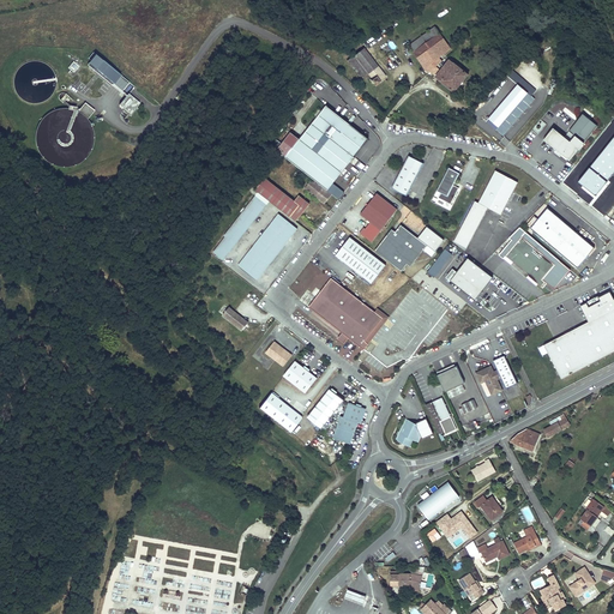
[(409,46),(411,48),(437,29),(435,26),(409,46)]
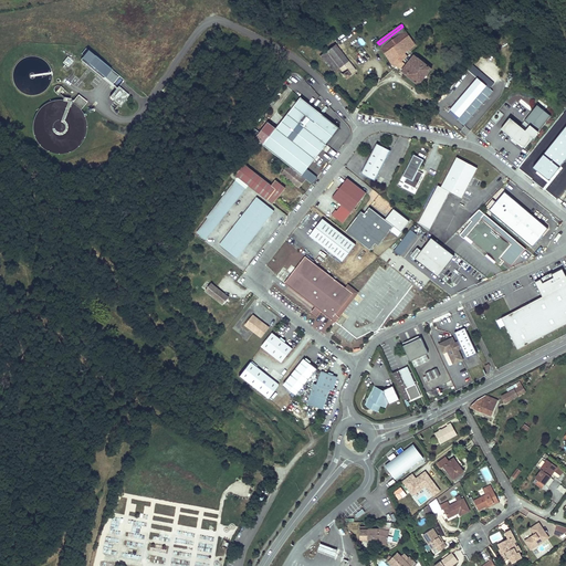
[(408,35),(402,27),(379,44),(392,63),(397,66),(411,53),(409,51),(412,48),(416,45),(408,35)]
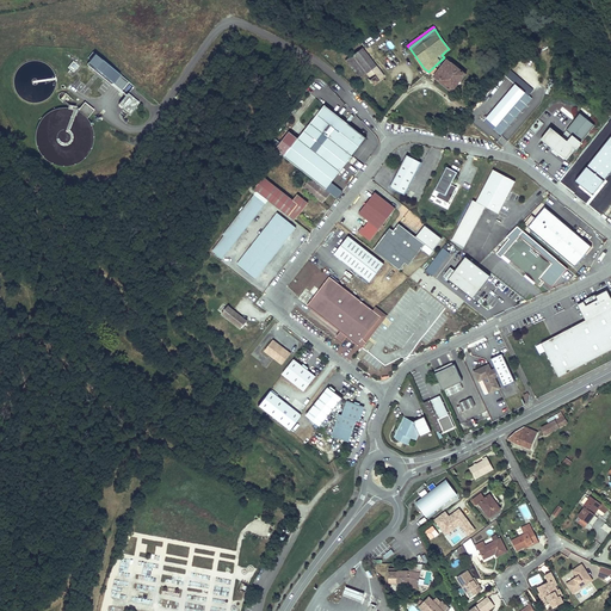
[(444,36),(440,38),(449,49),(452,47),(444,36)]
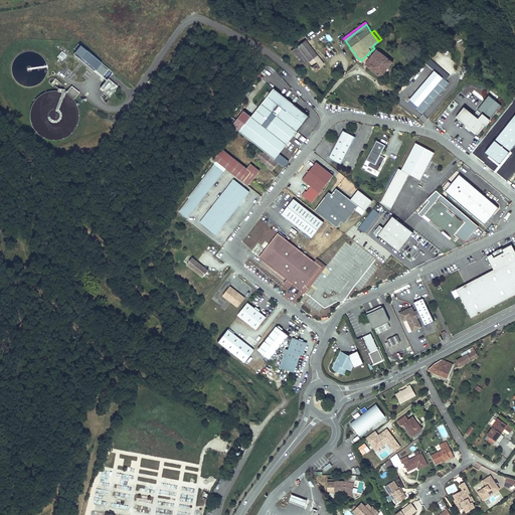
[(320,59),(305,40),(297,46),(297,47),(309,62),(312,66),(320,59)]
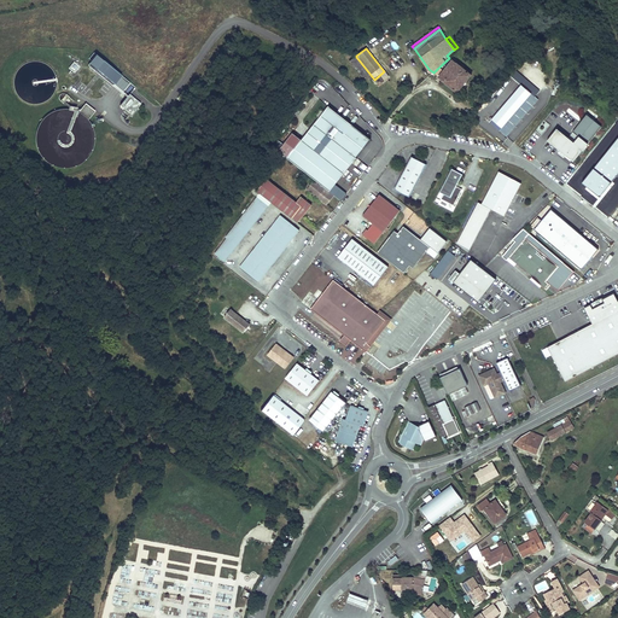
[(92,60),(88,64),(114,86),(110,91),(112,94),(117,89),(127,97),(118,105),(133,117),(140,109),(138,108),(141,103),(130,94),(135,87),(94,53),(89,58),(92,60)]
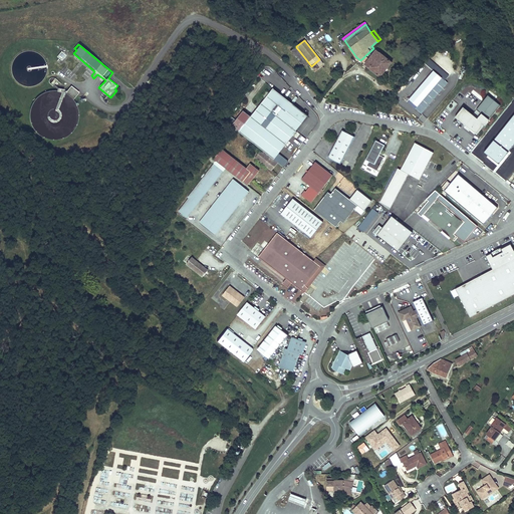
[(308,62),(296,47),(290,51),(302,66),(308,62)]
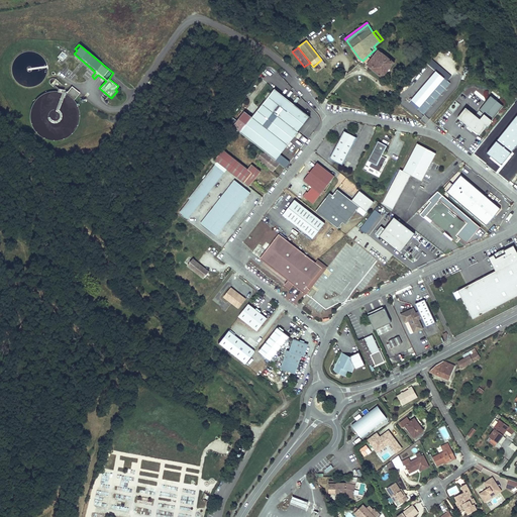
[(395,63),(380,50),(368,65),(383,78),(395,63)]
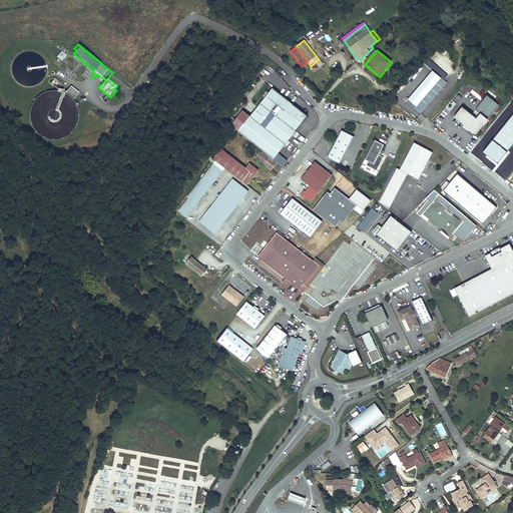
[(60,51),(56,58),(62,61),(66,54),(60,51)]
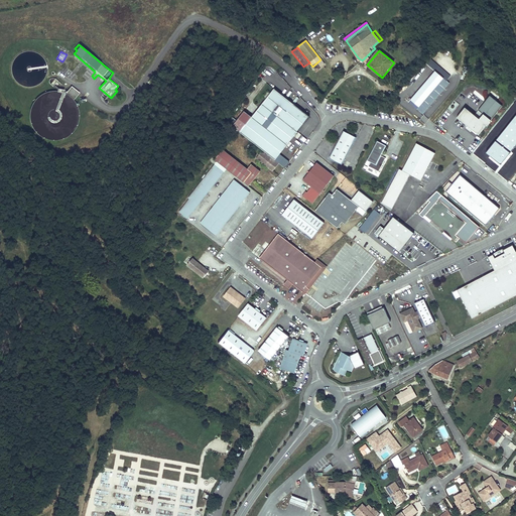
[(325,65),(320,59),(312,67),(312,68),(315,72),(325,65)]
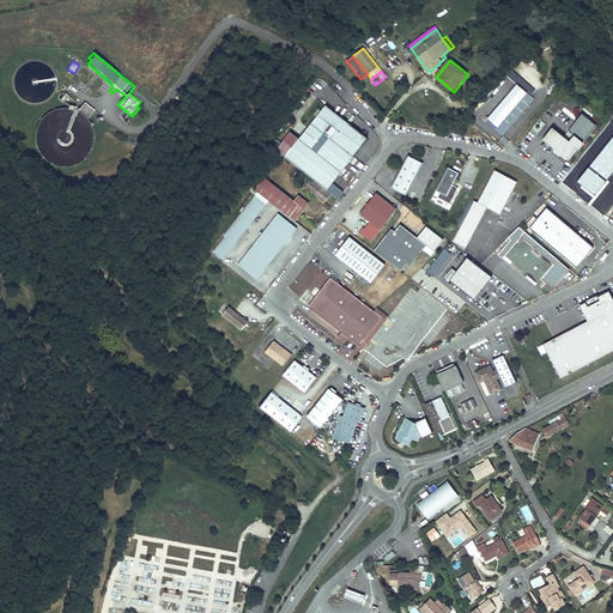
[(529,95),(517,85),(486,121),(497,131),(529,95)]
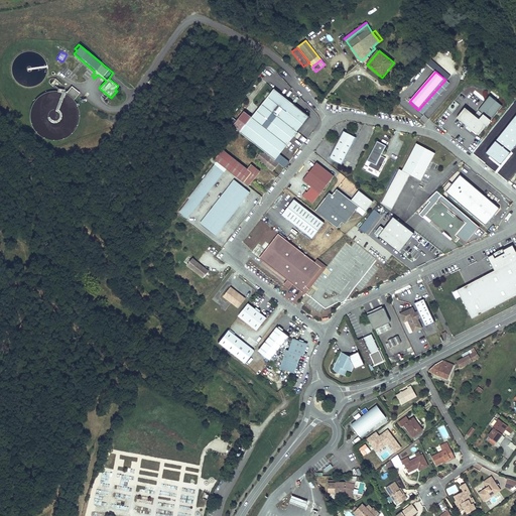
[(72,86),(66,94),(72,97),(74,100),(80,93),(72,86)]
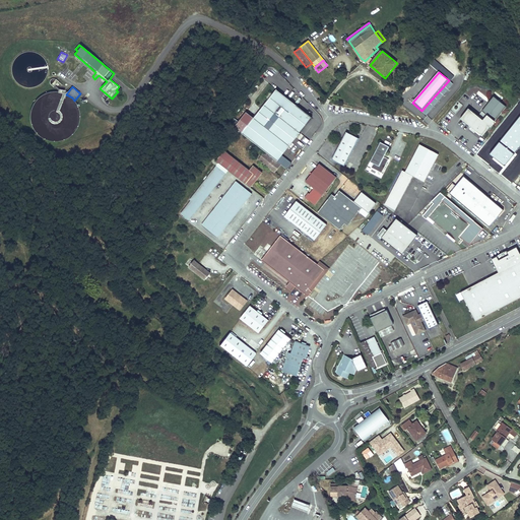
[(276,160),(311,118),(276,89),(242,133),(276,160)]
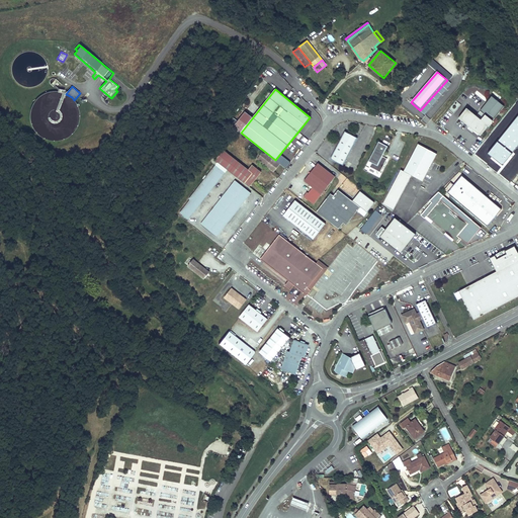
[(486,116),(492,121),(503,107),(492,98),(481,111),(486,116)]
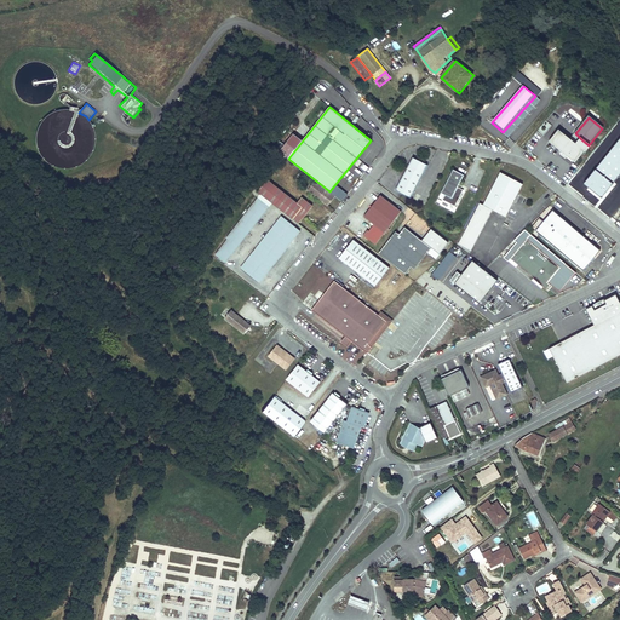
[(578,144),(560,128),(550,141),(562,150),(568,155),(575,161),(585,150),(578,144)]
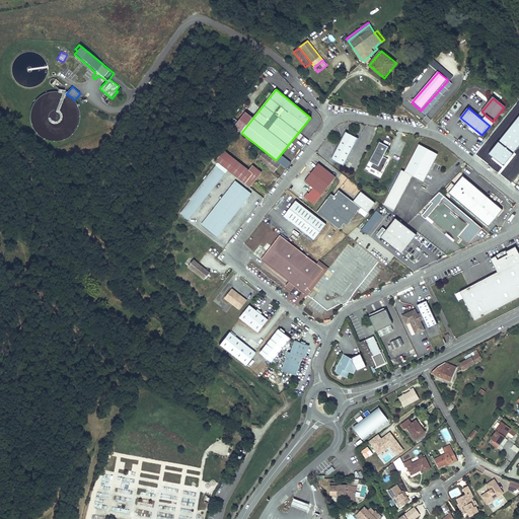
[(487,117),(484,121),(490,126),(493,122),(487,117)]
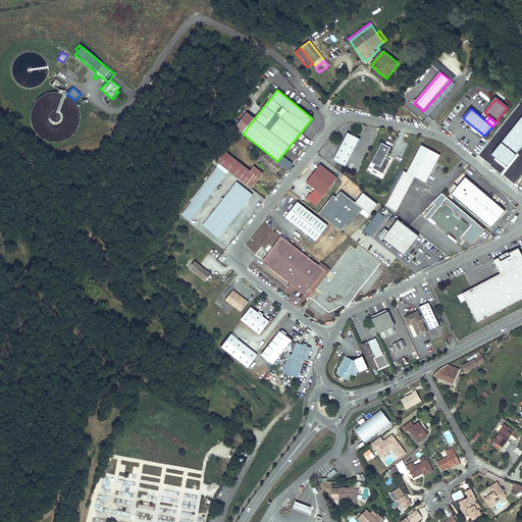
[(361,140),(349,133),(333,160),(347,167),(362,140),(361,140)]
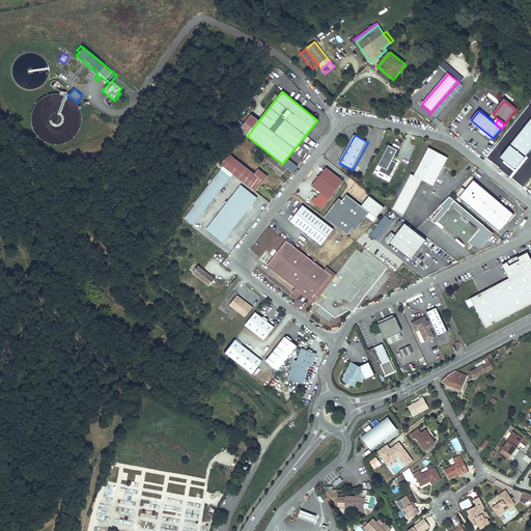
[(397,149),(388,144),(378,164),(382,166),(379,170),(390,175),(397,162),(392,160),(397,149)]
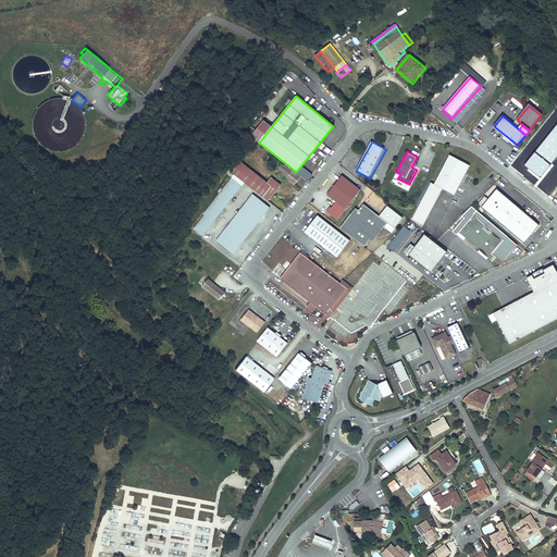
[(470,164),(450,155),(435,184),(431,182),(412,219),(423,224),(443,187),(455,194),(457,189),(470,164)]
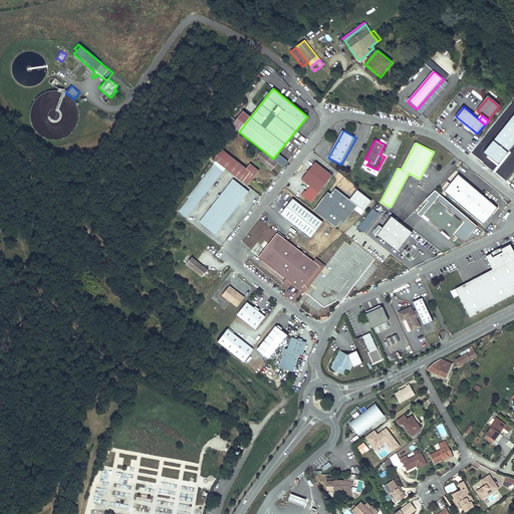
[(222,149),(214,159),(242,182),(246,177),(251,180),(254,177),(252,176),(254,173),(256,174),(259,171),(250,164),(246,168),(222,149)]
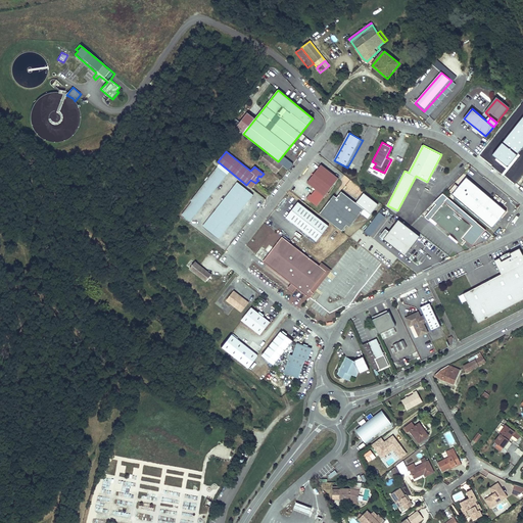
[(268,154),(262,162),(276,174),(282,165),(277,161),(268,154)]
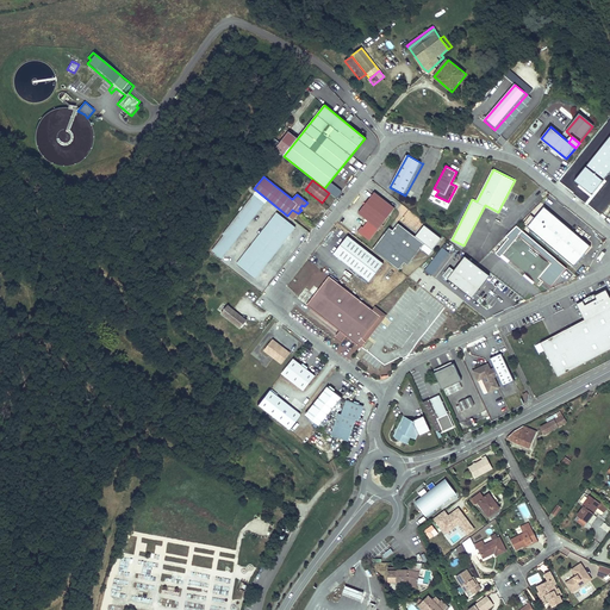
[(374,192),(359,212),(368,221),(359,232),(369,241),(394,209),(374,192)]
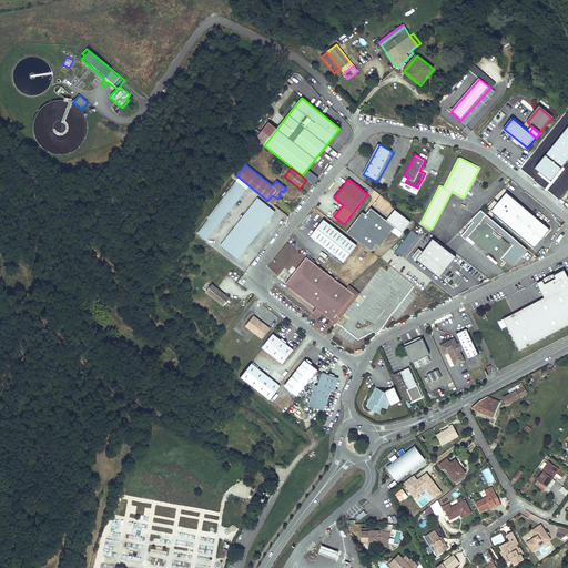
[(235,181),(208,217),(209,219),(198,232),(208,240),(246,189),(235,181)]
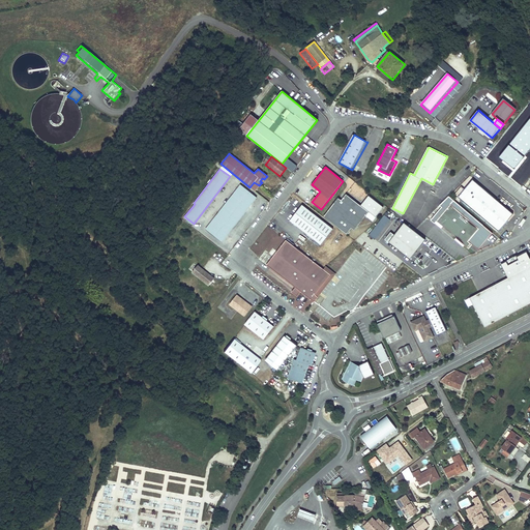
[(509,209),(473,178),(459,196),(499,230),(510,217),(509,212),(509,209)]
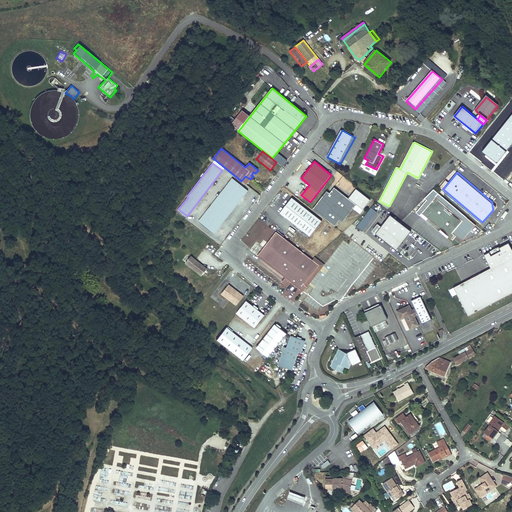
[(245,176),(241,181),(246,184),(250,179),(245,176)]
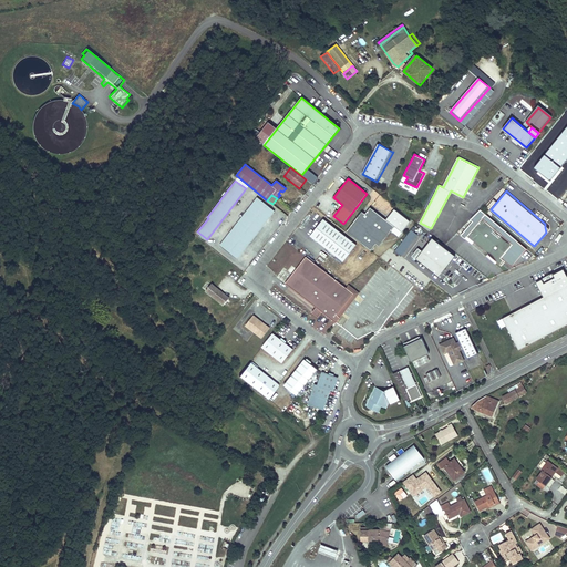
[(274,210),(257,197),(222,245),(238,257),(274,210)]
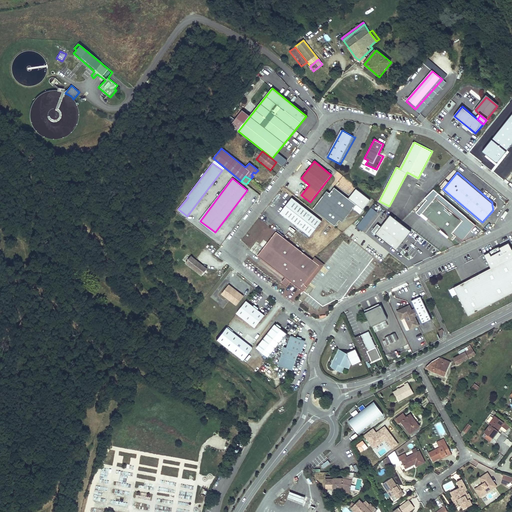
[(348,198),(335,187),(330,193),(325,199),(322,196),(313,209),(335,226),(340,220),(344,214),(347,217),(354,208),(360,213),(370,199),(356,188),(348,198)]
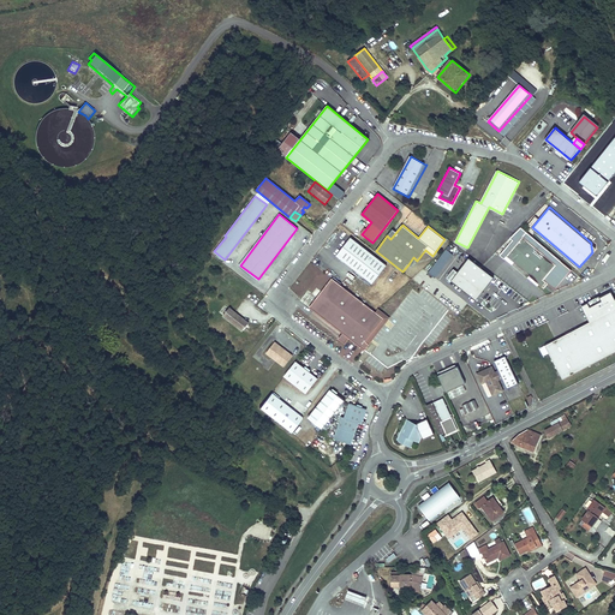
[(351,237),(336,255),(372,284),(387,266),(351,237)]
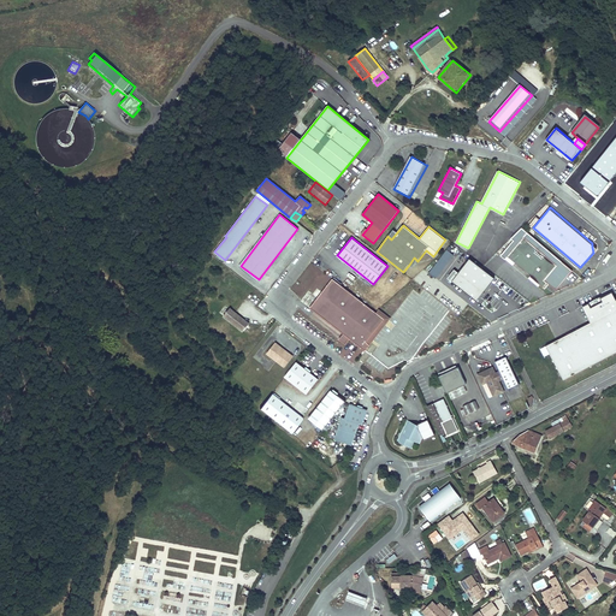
[(557,266),(525,237),(508,256),(531,276),(529,277),(544,288),(548,283),(544,280),(557,266)]
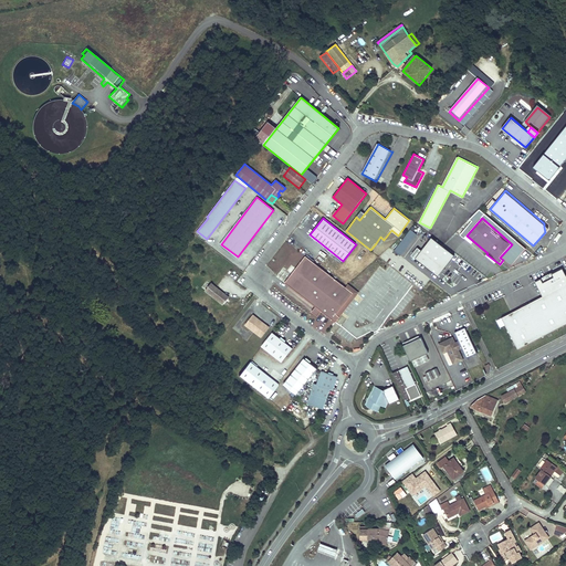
[(501,228),(511,237),(513,234),(504,226),(501,228)]
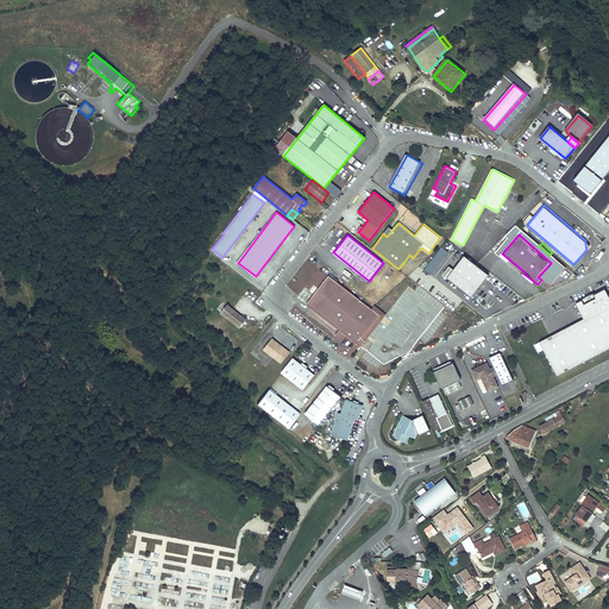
[(447,280),(472,299),(489,276),(464,257),(454,271),(449,268),(441,277),(446,281),(447,280)]
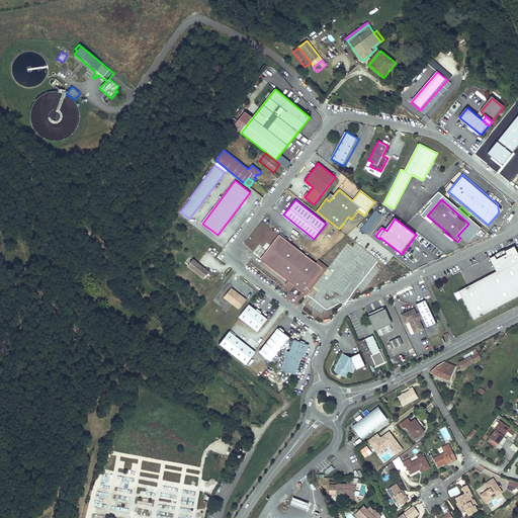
[(284,284),(291,289),(294,285),(308,294),(326,269),(279,234),(261,257),(288,279),(284,284)]
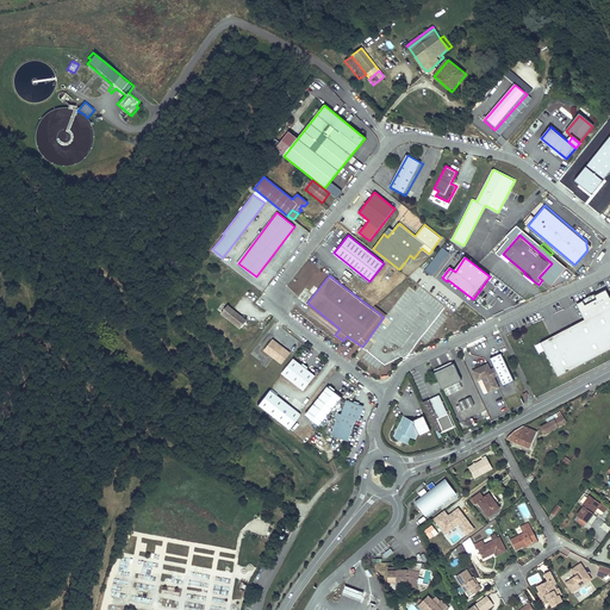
[(584,319),(535,346),(539,353),(543,350),(558,377),(609,348),(609,298),(609,297),(580,312),(584,319)]
